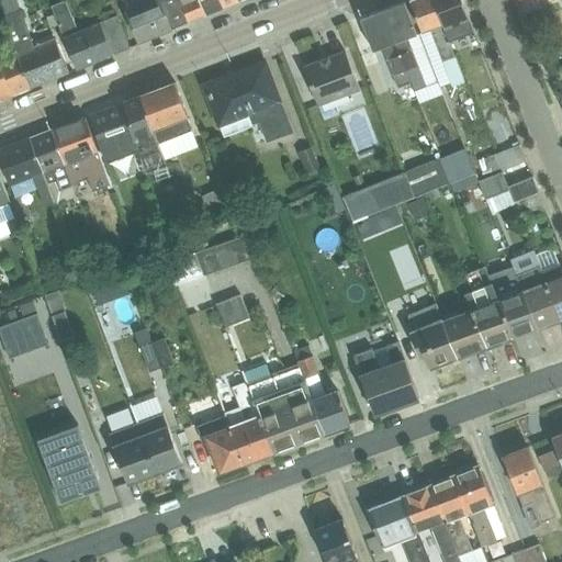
[(122,0),(127,13),(131,21),(139,41),(171,27),(171,26),(186,20),(188,23),(191,22),(181,0),(122,0)]
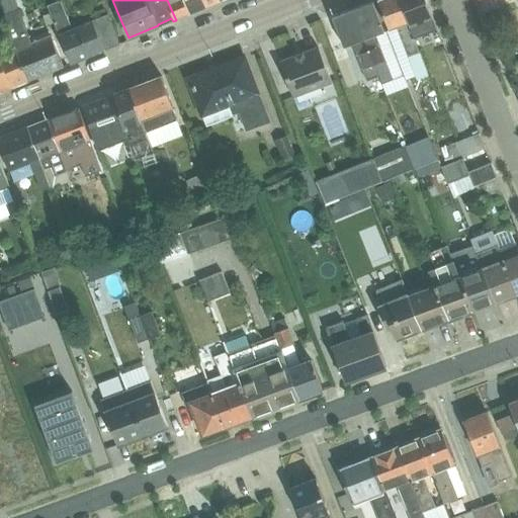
[(167,0),(176,20),(221,2),(219,0),(167,0)]
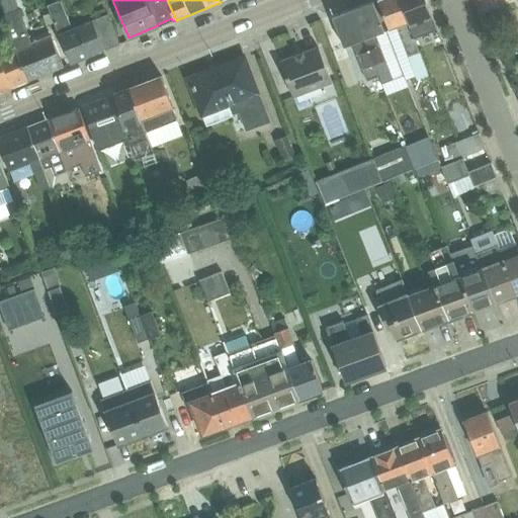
[(414,38),(399,0),(377,0),(389,30),(397,28),(401,38),(407,58),(415,78),(428,72),(414,38)]
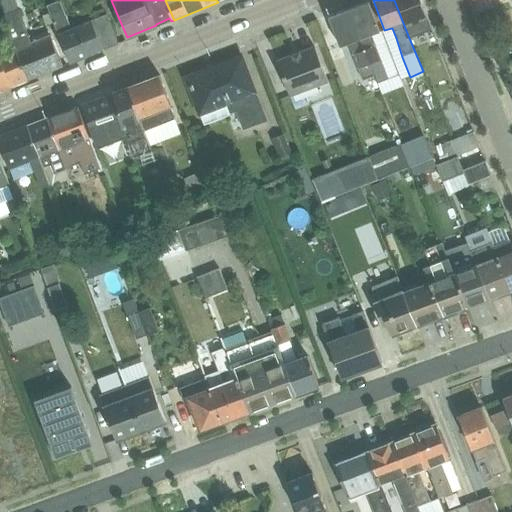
[(394,0),(409,38),(432,29),(425,11),(421,0),(394,0)]
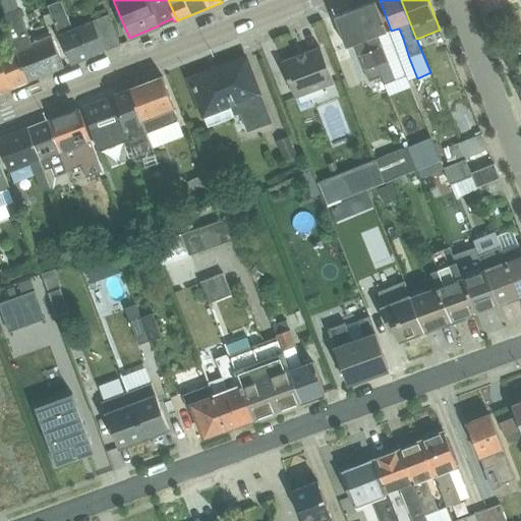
[(480,0),(487,15),(501,0),(480,0)]
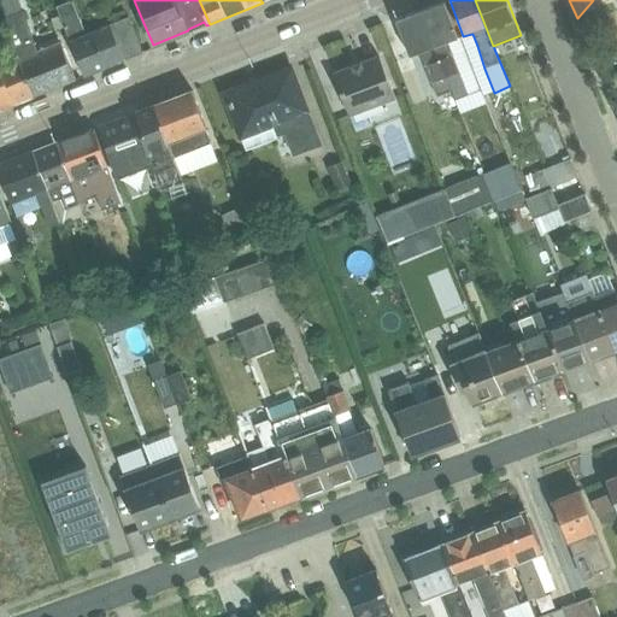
[(57,9),(76,54),(84,77),(144,53),(129,18),(86,35),(72,1),(57,9)]
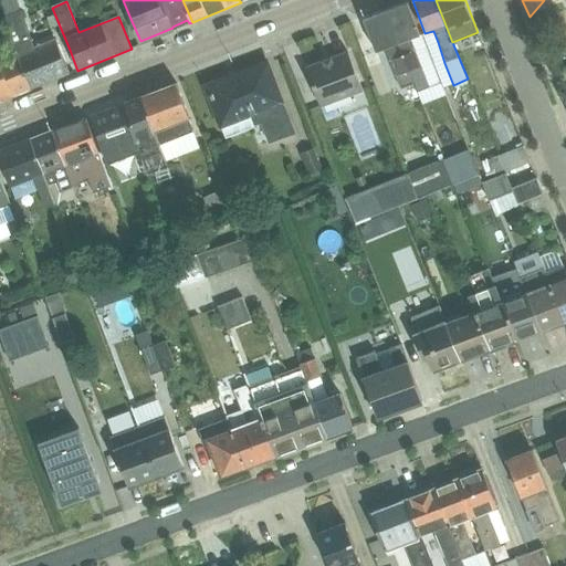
[(430,87),(411,39),(420,35),(408,2),(386,10),(415,84),(417,92),(430,87)]
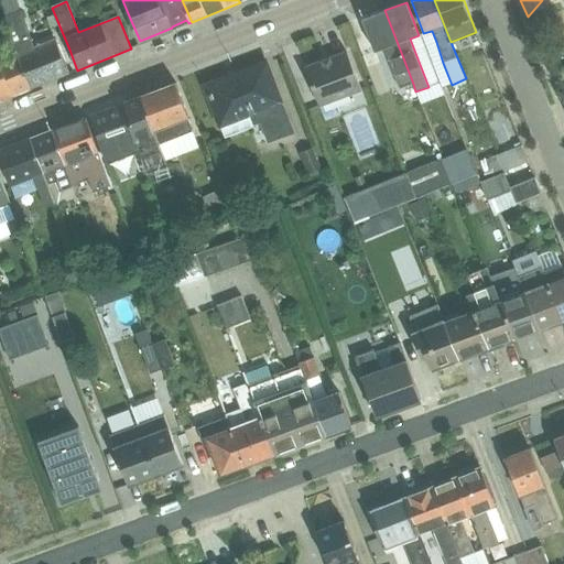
[(413,84),(384,10),(361,19),(375,52),(384,49),(400,88),(413,84)]
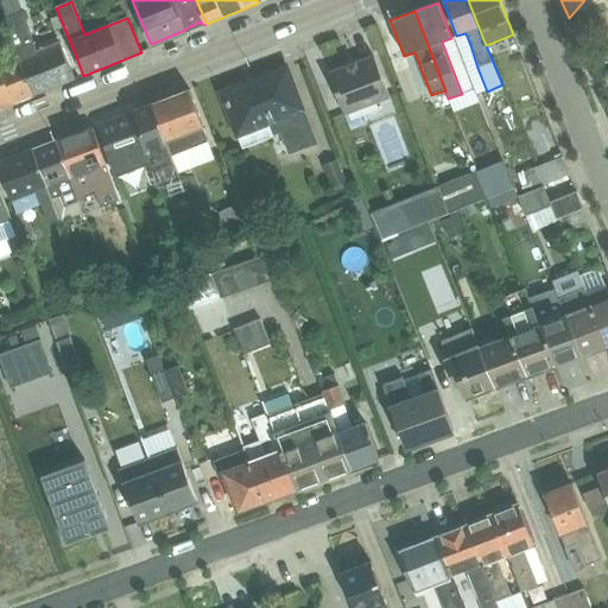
[(5,18),(18,58),(33,96),(75,80),(61,43),(37,52),(23,12),(5,18)]
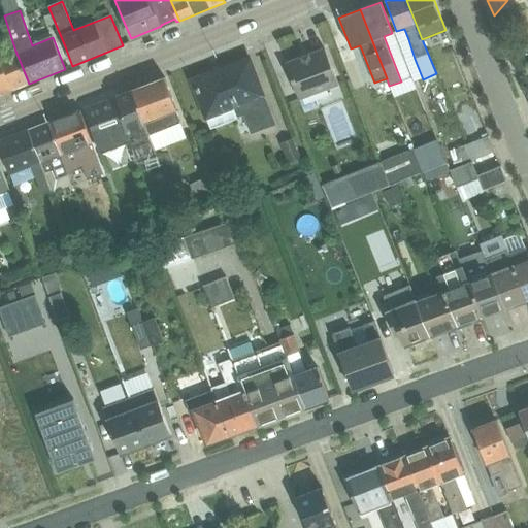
[(0,95),(29,84),(15,51),(10,38),(2,41),(7,54),(0,56),(0,95)]
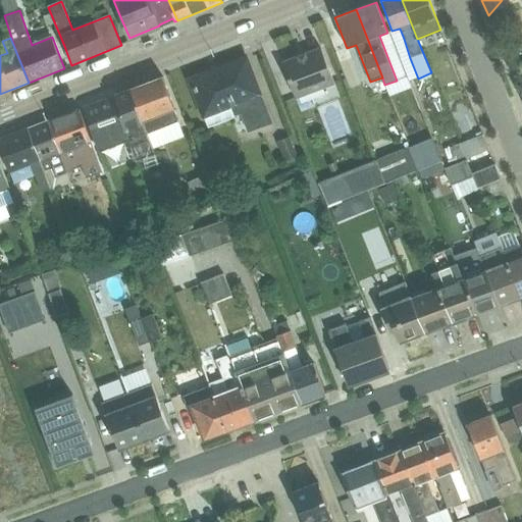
[(410,58),(404,39),(394,42),(402,61),(410,58)]
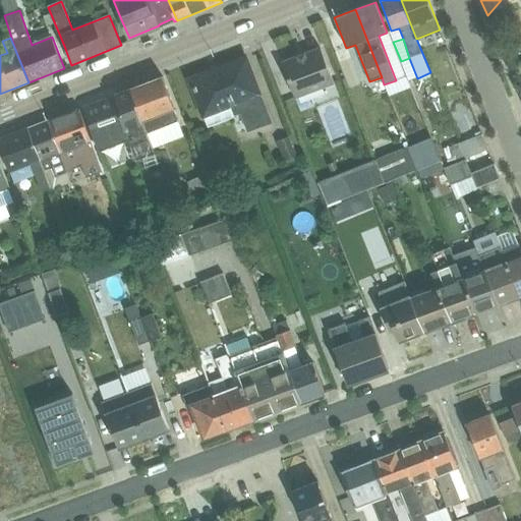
[(295,99),(335,83),(321,48),(281,62),(295,99)]
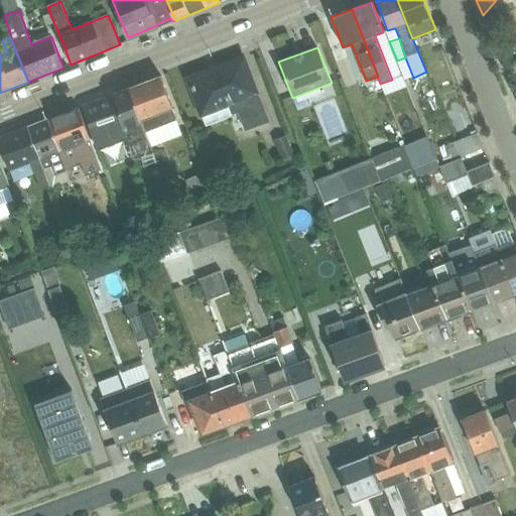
[(245,131),(270,122),(245,53),(184,78),(200,118),(203,117),(206,126),(238,113),(245,131)]
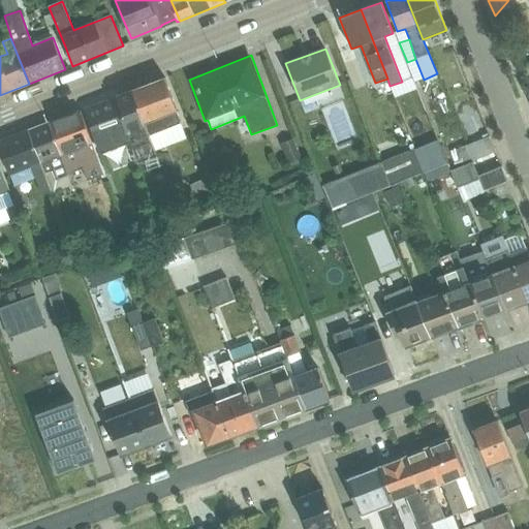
[(156,151),(187,138),(164,79),(132,91),(156,151)]
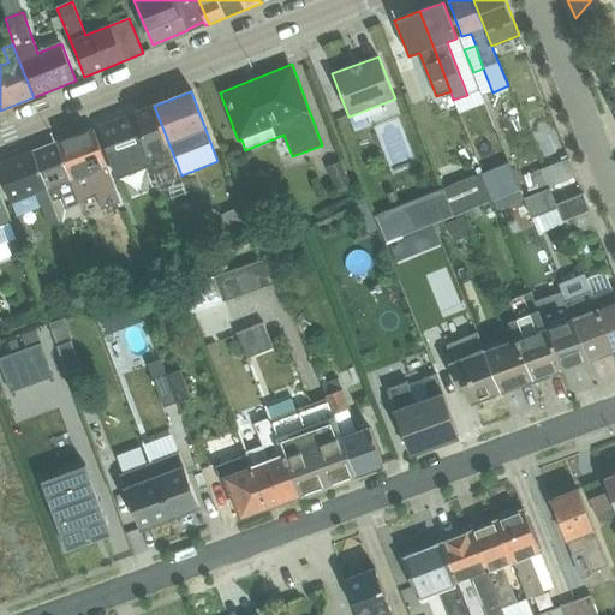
[(181,175),(154,106),(136,112),(151,166),(160,190),(184,181),(181,175)]
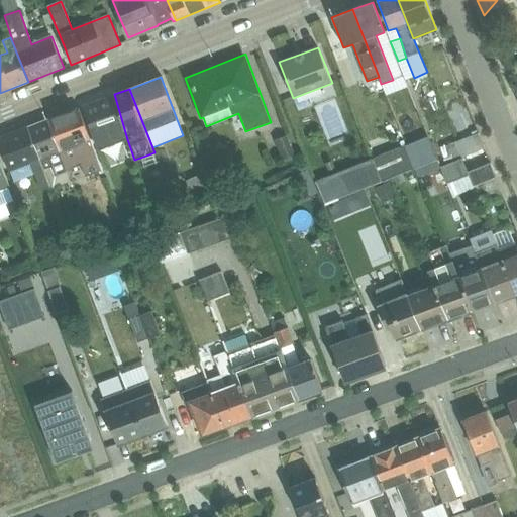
[(97,150),(127,139),(114,94),(83,106),(97,150)]
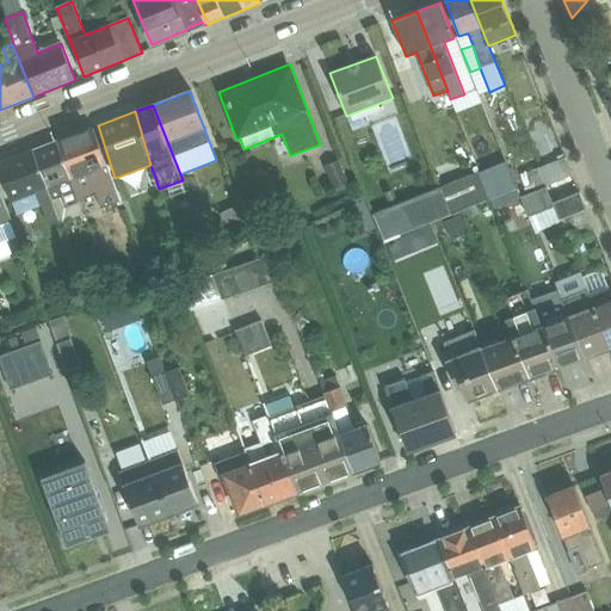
[(376,128),(384,161),(403,156),(396,123),(376,128)]
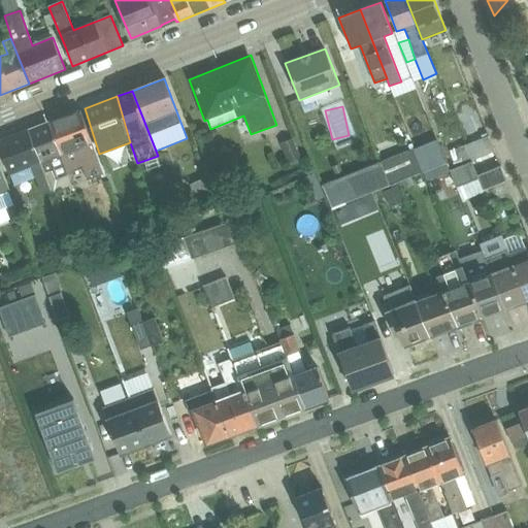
[(87,179),(104,173),(80,110),(50,122),(69,174),(83,168),(87,179)]
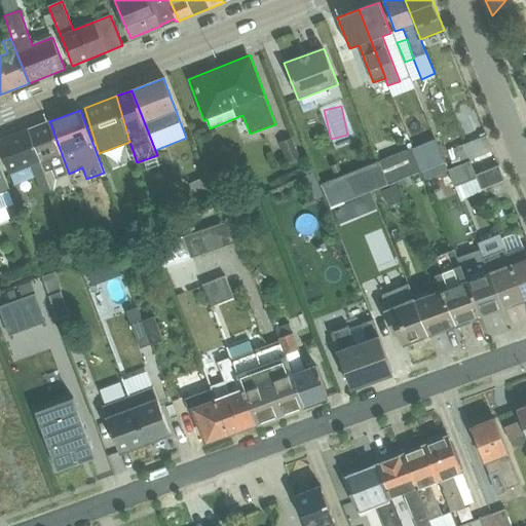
[(69,174),(49,121),(28,129),(44,173),(52,170),(57,178),(69,174)]
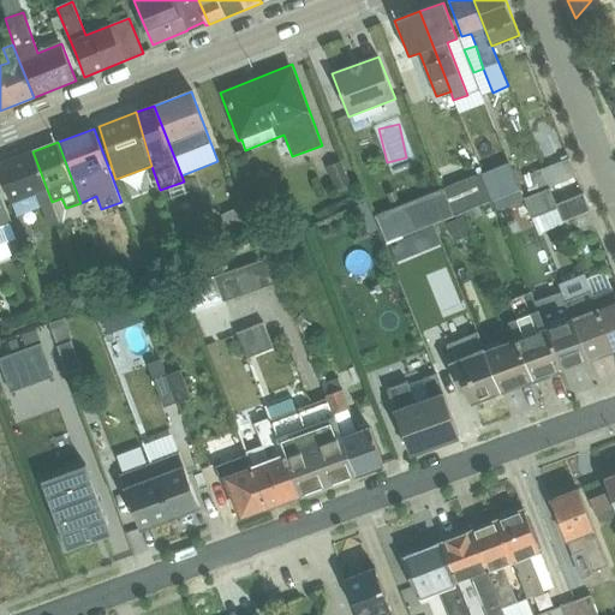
[(60,224),(52,202),(33,151),(0,163),(0,173),(11,204),(36,195),(41,208),(48,227),(60,224)]
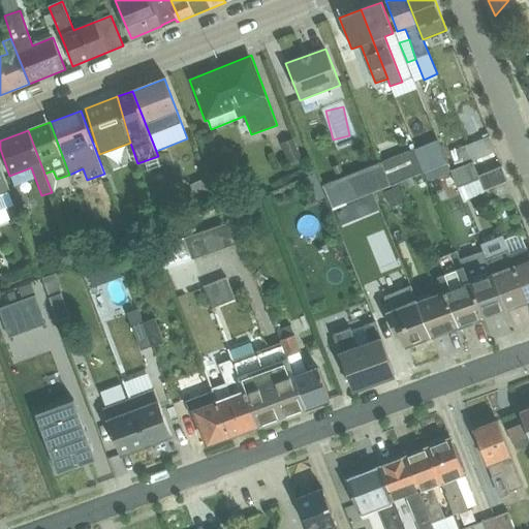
[(490,136),(449,153),(457,168),(472,162),(496,152),(490,136)]
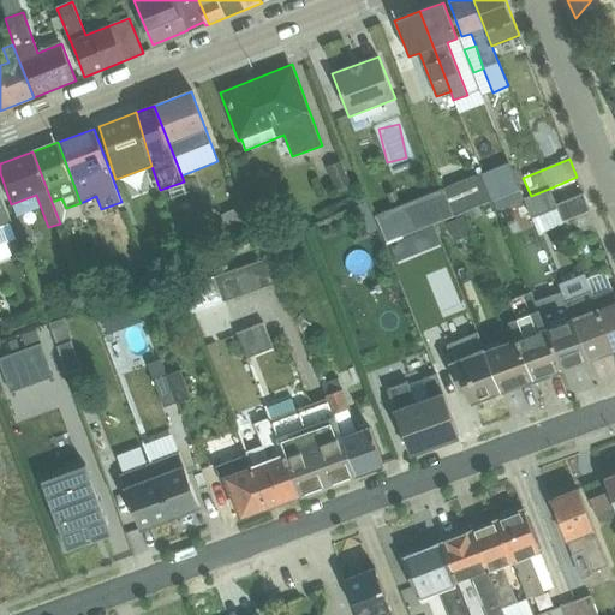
[(351,185),(342,161),(327,167),(335,191),(351,185)]
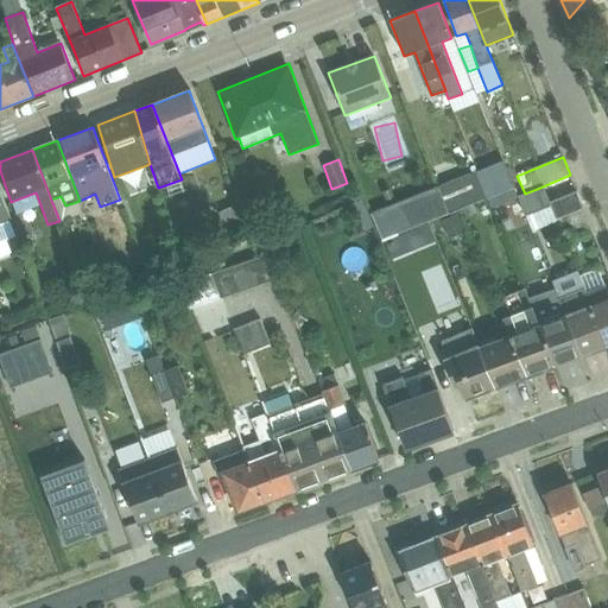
[(489,197),(508,190),(502,171),(482,179),(489,197)]
